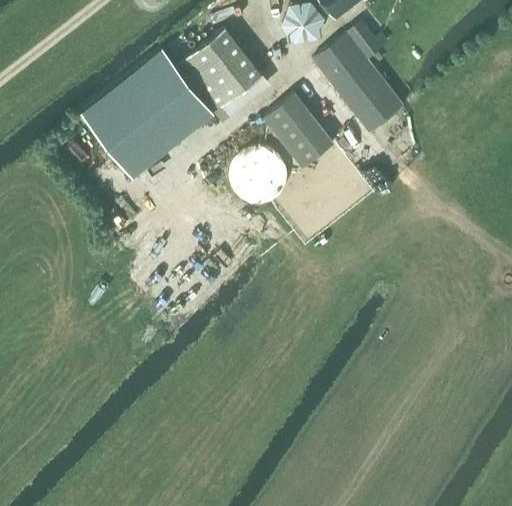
[(317,0),(333,21),(360,0),(317,0)]
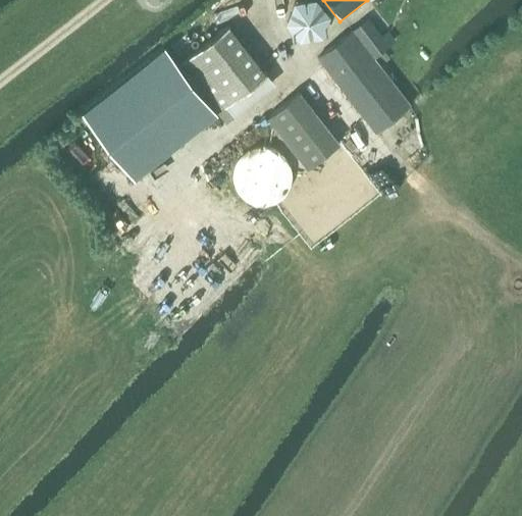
[(295,8),(288,28),(301,44),(321,41),(328,21),(315,5),(295,8)]
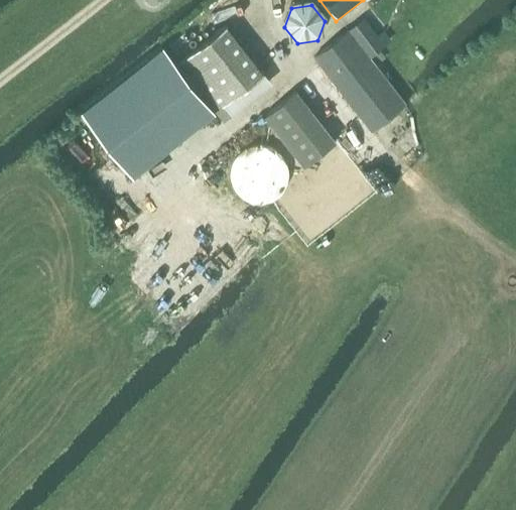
[(226,29),(178,67),(216,115),(263,78),(226,29)]
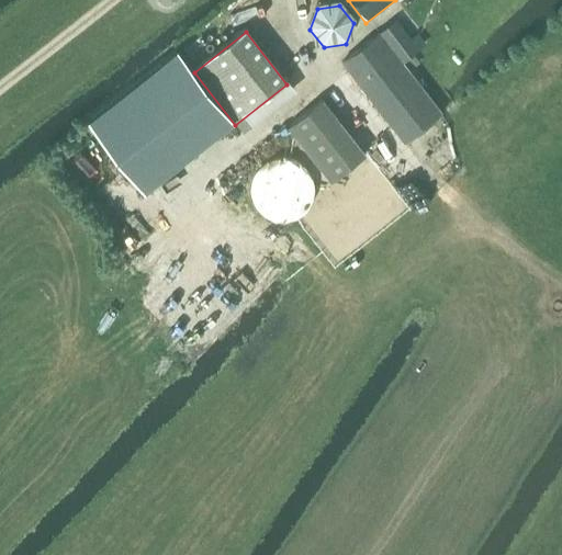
[(381,38),(345,67),(407,146),(442,117),(381,38)]
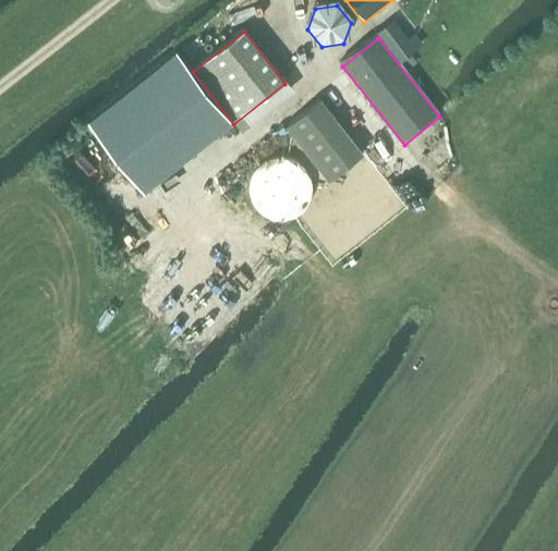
[(176,54),(88,123),(95,133),(144,195),(227,130),(232,125),(180,60),(176,54)]
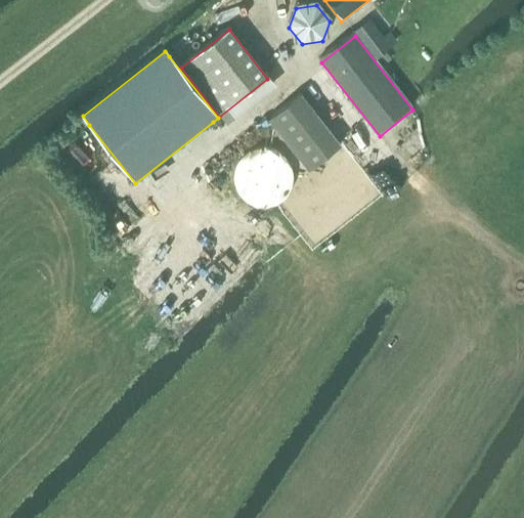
[(301,97),(269,122),(309,173),(341,148),(301,97)]
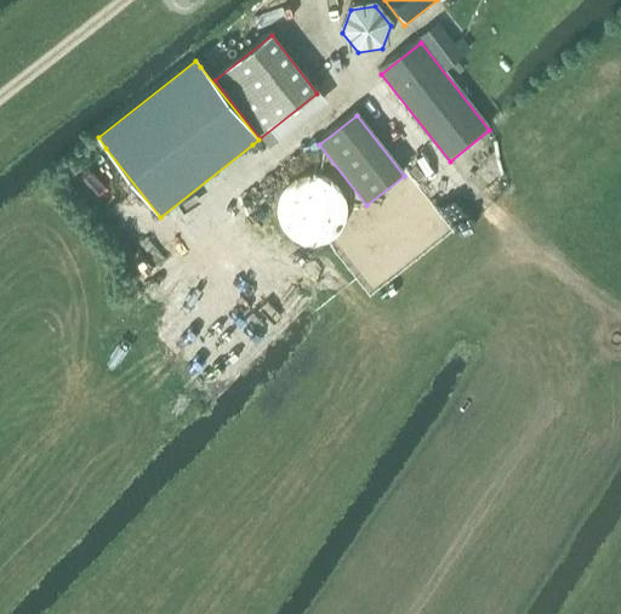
[(343,221),(343,220),(342,212),(341,206),(337,200),(332,194),(329,192),(323,188),(317,187),(308,186),(302,186),(296,188),(290,192),(285,194),(280,200),(277,206),(275,214),(274,221),(275,228),(277,233),(279,238),(284,244),(288,248),(295,251),(302,254),(307,255),(314,255),(319,253),(326,250),(332,245),(336,242),(340,234),(342,228),(343,221)]
